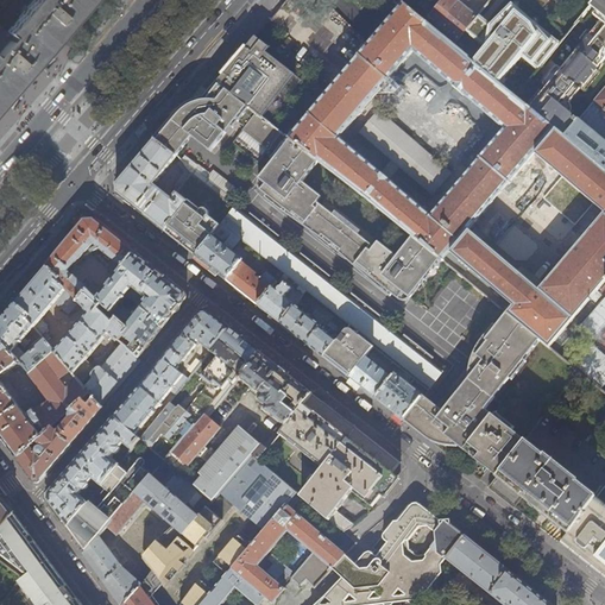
[(0,94),(16,76),(81,0),(0,0),(0,94)]
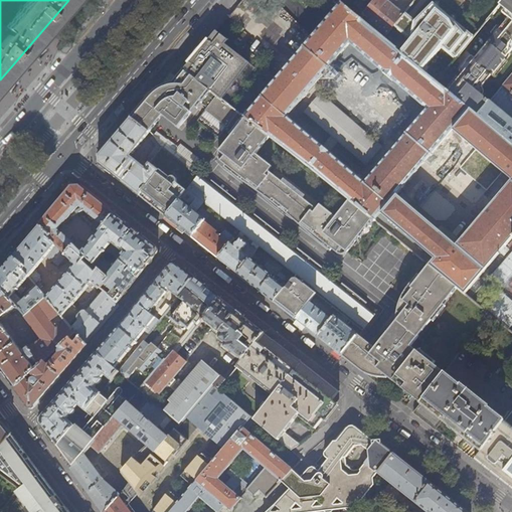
[(300,44),(260,92),(259,92),(257,94),(258,94),(244,110),(244,109),(242,111),(243,111),(241,114),(289,151),(351,200),(371,217),(377,210),(432,256),(427,263),(454,285),(463,292),(509,235),(511,237),(511,142),(476,113),(434,78),(404,55),(400,59),(396,55),(400,51),(393,46),(394,45),(381,34),(357,14),(339,0),(337,0),(336,0),(335,1),(336,2),(301,42),(301,41),(299,43),(300,44)]
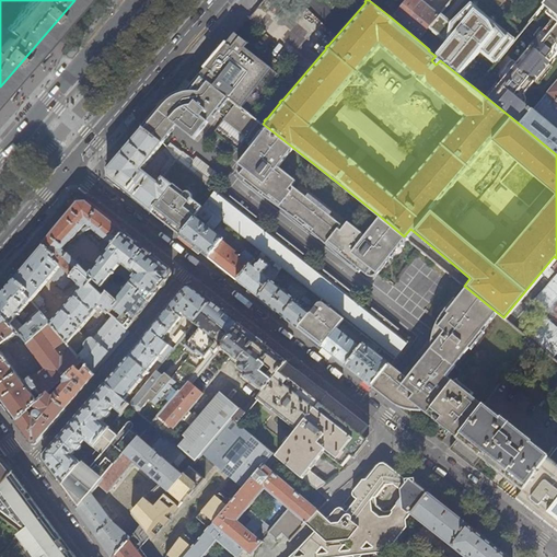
[(401,0),(389,15),(415,37),(425,26),(436,12),(432,10),(434,8),(429,3),(428,6),(420,0),(401,0)]
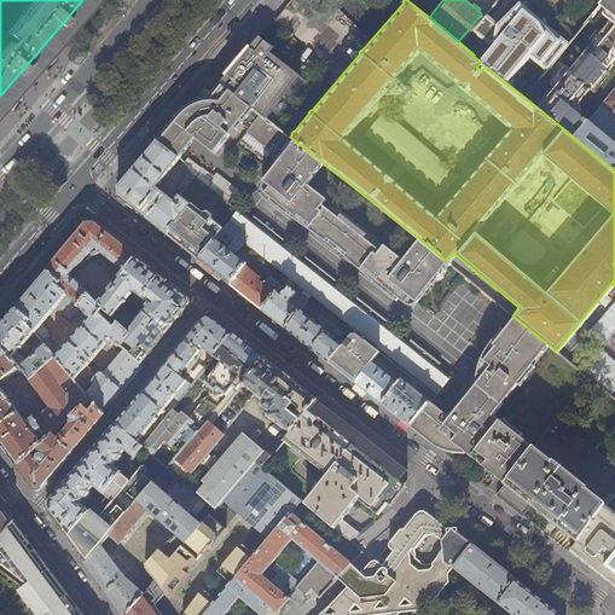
[(582,0),(544,47),(497,10),(487,22),(544,68),(599,0),(582,0)]
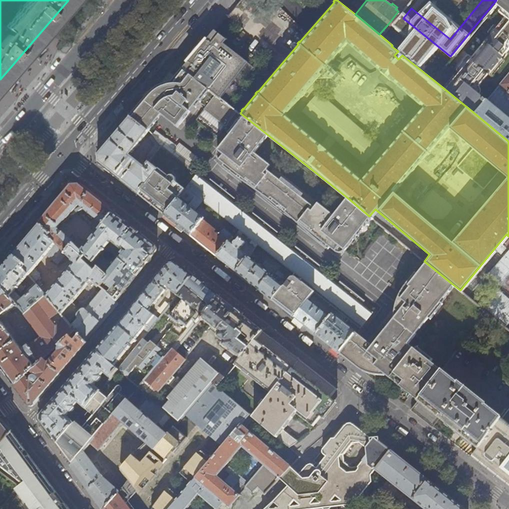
[(452,78),(440,68),(431,78),(473,112),(484,98),(473,89),(508,44),(508,5),(460,65),(462,66),(452,78)]
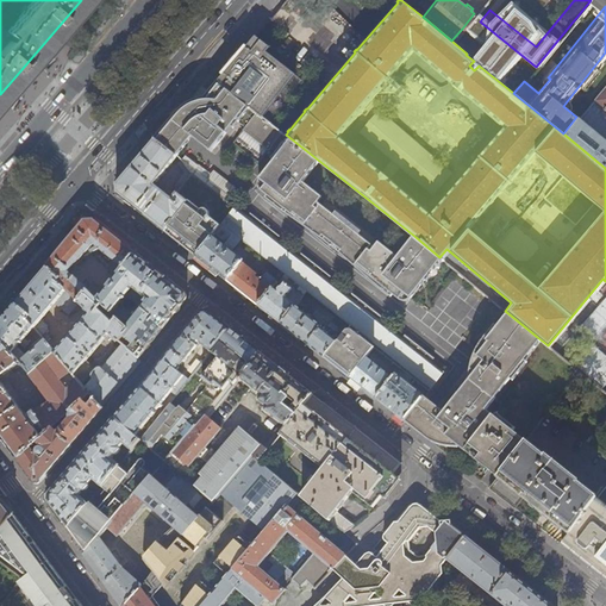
[(524,81),(462,29),(451,41),(467,54),(466,55),(474,61),(479,66),(513,93),(524,81)]
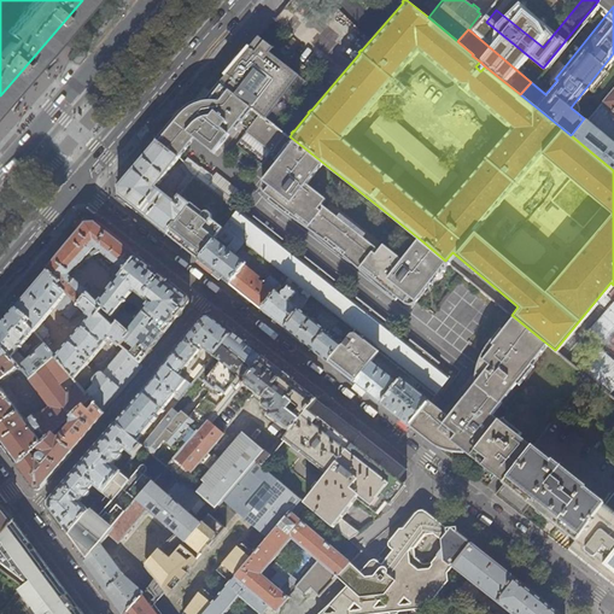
[(313,85),(269,51),(270,48),(264,42),(265,42),(256,34),(244,48),(235,58),(216,81),(278,128),(313,85)]
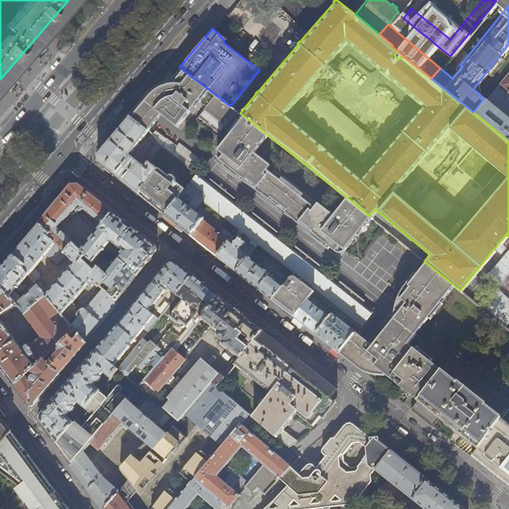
[(261,67),(220,35),(219,35),(224,40),(223,42),(259,70),(261,67)]
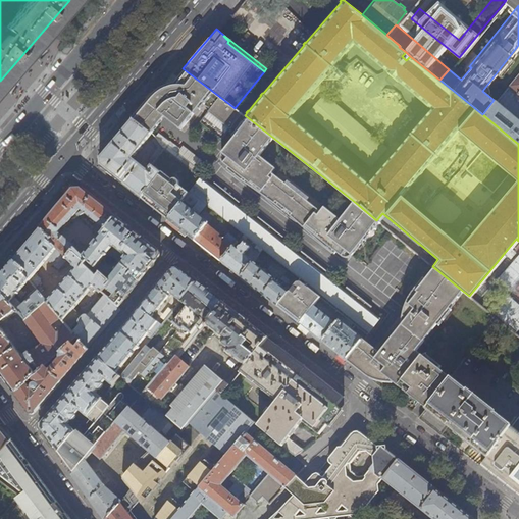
[(356,203),(293,153),(245,115),(242,113),(241,114),(235,108),(183,68),(171,82),(169,83),(164,83),(160,85),(158,86),(152,90),(144,99),(156,110),(162,114),(178,127),(199,101),(206,106),(204,108),(226,125),(228,123),(236,130),(219,150),(218,152),(218,153),(218,156),(218,157),(220,160),(345,259),(376,220),(356,203)]
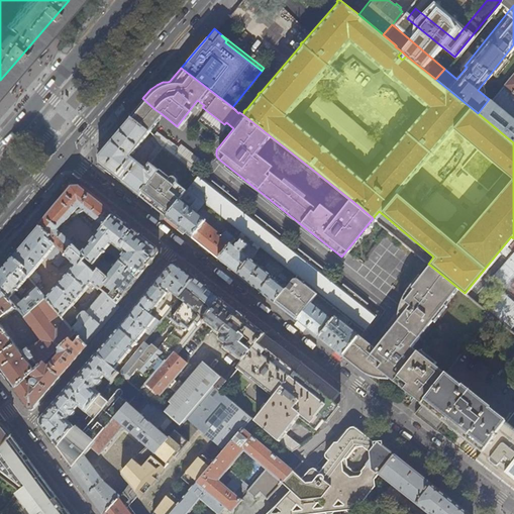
[(265,68),(262,71),(253,82),(259,86),(270,73),(265,68)]
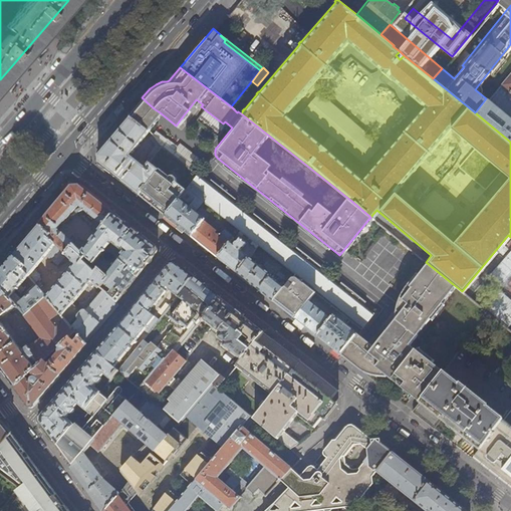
[(510,118),(509,116),(510,113),(510,67),(486,98),(475,112),(510,142),(510,118)]
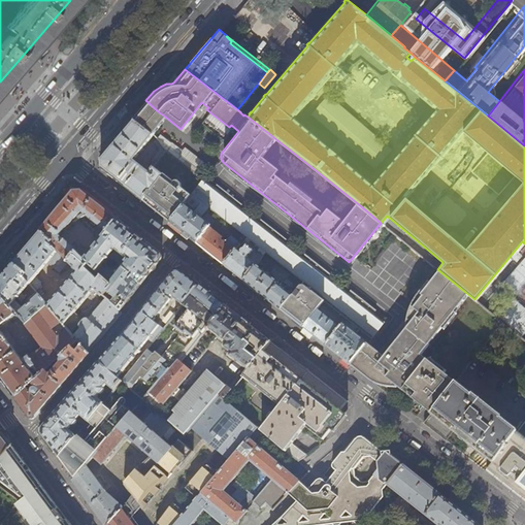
[(164,116),(158,111),(145,100),(142,104),(131,118),(151,133),(162,119),(164,116)]
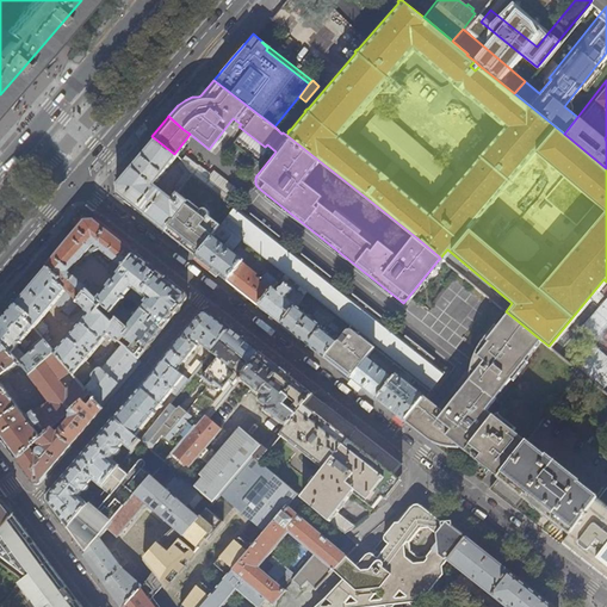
[(152,183),(174,154),(152,136),(113,181),(113,190),(136,208),(162,229),(180,205),(186,198),(175,190),(169,197),(152,183)]
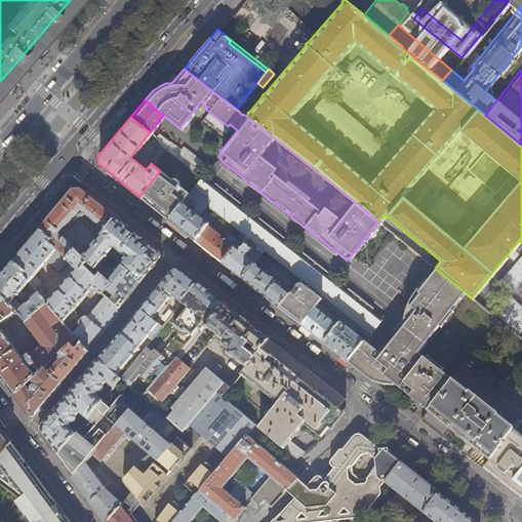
[(163,148),(157,141),(154,135),(150,132),(130,157),(146,169),(151,163),(163,148)]
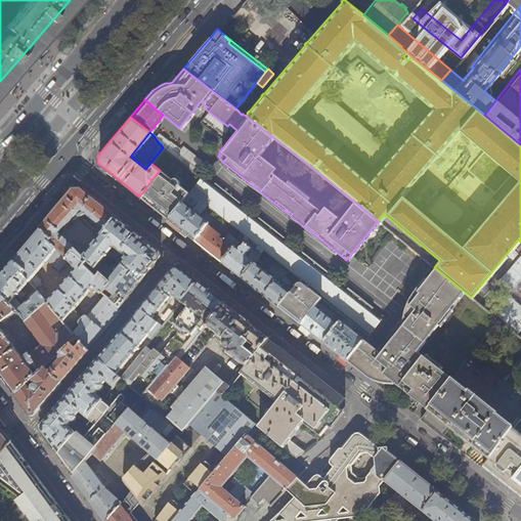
[(186,192),(191,186),(206,199),(208,200),(206,203),(221,215),(228,221),(242,231),(261,247),(298,276),(287,291),(275,304),(287,313),(299,322),(312,305),(320,295),(366,332),(377,318),(368,312),(360,306),(363,303),(349,293),(347,295),(340,289),(332,283),(323,276),(326,273),(311,262),(309,265),(301,259),(284,245),(275,239),(277,235),(263,224),(261,226),(254,220),(237,207),(229,201),(231,199),(217,186),(215,189),(207,183),(167,150),(163,147),(150,163),(160,170),(155,176),(139,197),(153,207),(166,217),(182,198),(186,192)]
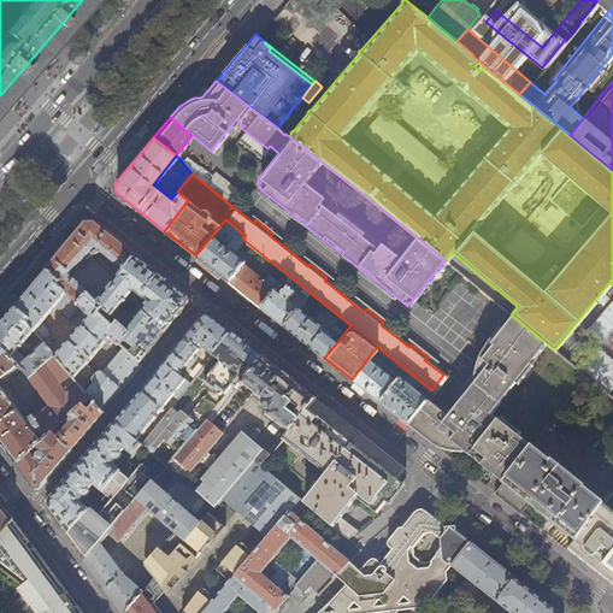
[(255,219),(246,212),(243,216),(253,223),(255,219)]
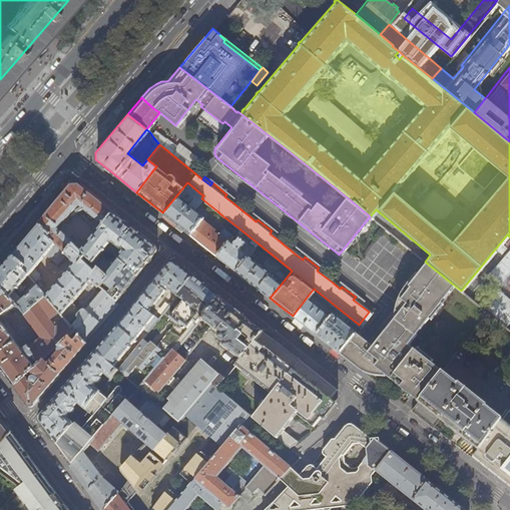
[(116,214),(110,210),(76,182),(68,183),(54,200),(35,221),(47,231),(45,234),(52,241),(63,250),(71,242),(84,255),(91,262),(106,240),(105,239),(107,236),(123,248),(103,273),(105,275),(100,280),(109,287),(105,292),(114,299),(154,249),(153,244),(138,232),(116,214)]
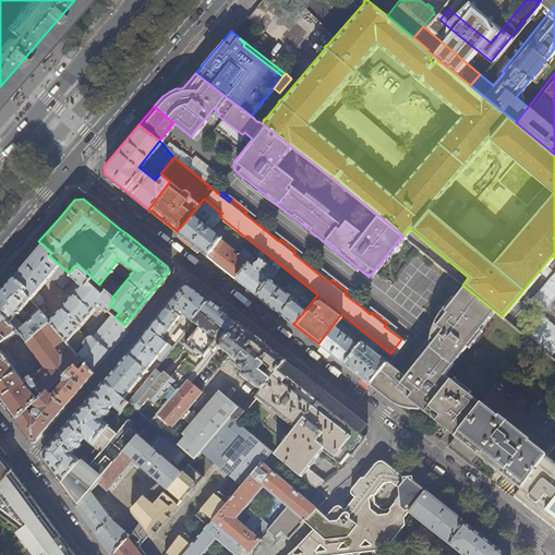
[(234,277),(252,255),(241,246),(234,255),(230,251),(231,249),(218,238),(224,231),(224,228),(216,222),(210,228),(208,226),(219,212),(204,198),(198,205),(194,210),(177,231),(208,256),(234,277)]
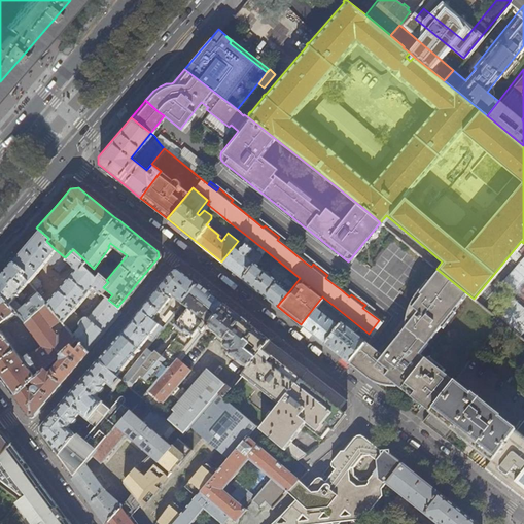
[(241,206),(233,200),(231,202),(239,208),(241,206)]
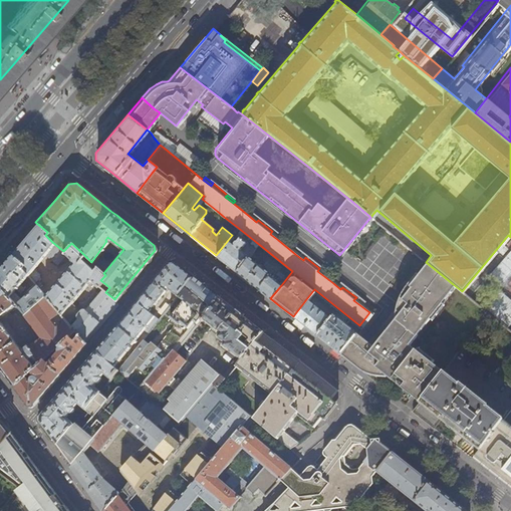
[(258,220),(251,214),(249,216),(256,222),(258,220)]
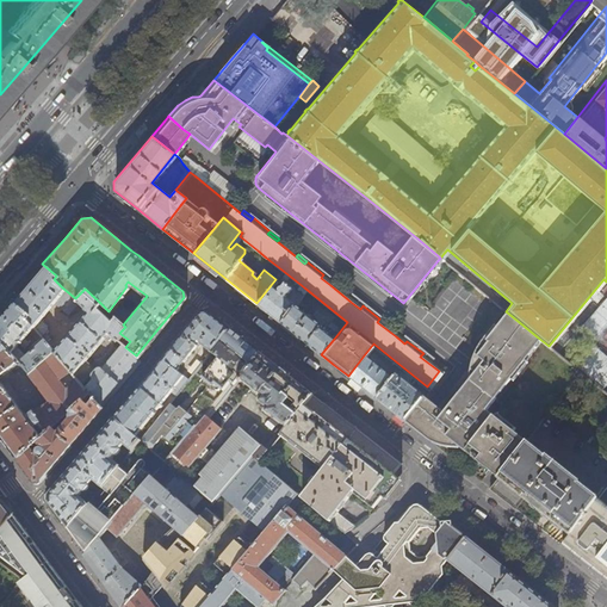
[(282,270),(266,258),(260,266),(264,270),(276,279),(282,270)]
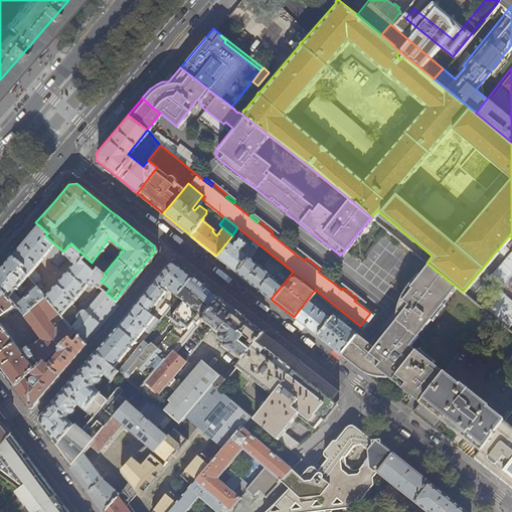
[(91,327),(115,300),(106,293),(101,288),(82,308),(81,308),(79,308),(78,309),(70,302),(90,280),(97,286),(101,281),(106,276),(104,274),(96,267),(93,270),(81,260),(84,256),(71,243),(63,251),(52,242),(45,235),(47,232),(35,222),(26,233),(9,253),(22,264),(20,268),(25,274),(32,282),(35,286),(38,282),(35,278),(37,276),(36,272),(31,268),(43,252),(54,263),(56,263),(64,252),(69,257),(70,263),(43,295),(61,316),(63,318),(65,320),(72,313),(74,313),(74,314),(74,315),(74,316),(75,317),(68,324),(72,329),(76,333),(81,339),(91,327)]
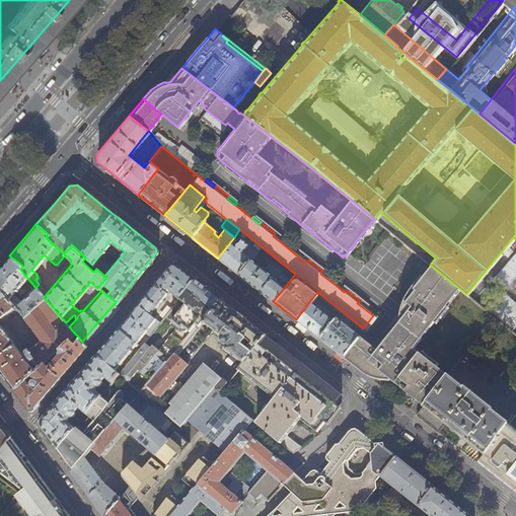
[(283,239),(275,233),(273,236),(281,242),(283,239)]
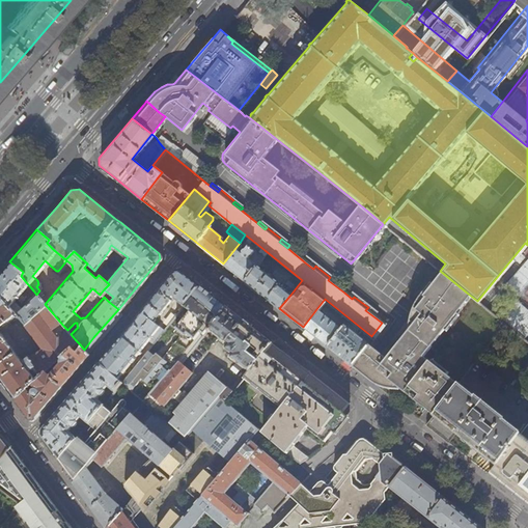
[(243,279),(255,262),(261,254),(264,251),(258,247),(253,253),(250,250),(251,249),(245,244),(244,246),(240,243),(223,264),(233,272),(243,279)]
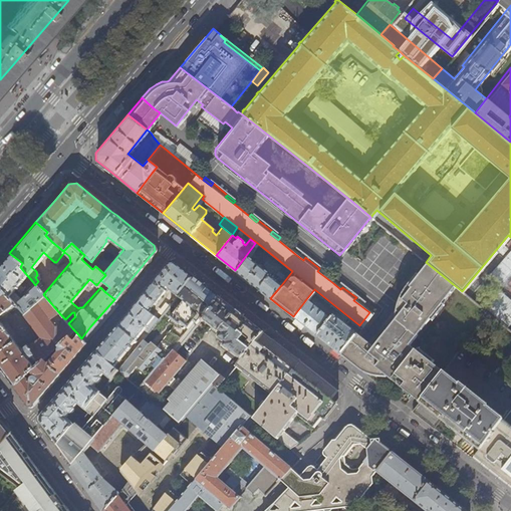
[(281,285),(292,271),(256,242),(255,243),(253,246),(278,264),(270,275),(281,285)]
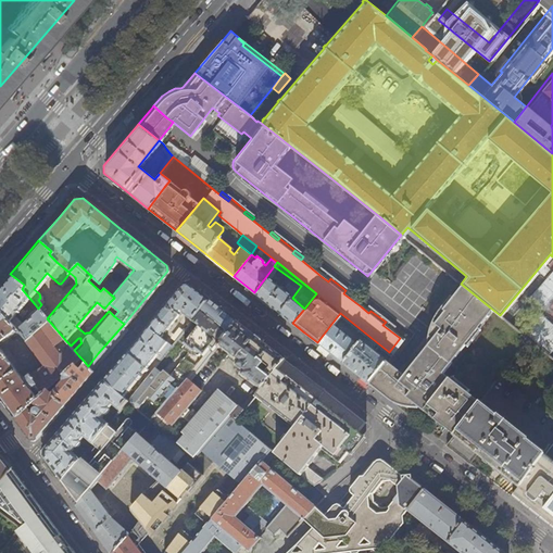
[(330,278),(322,272),(319,275),(328,281),(330,278)]
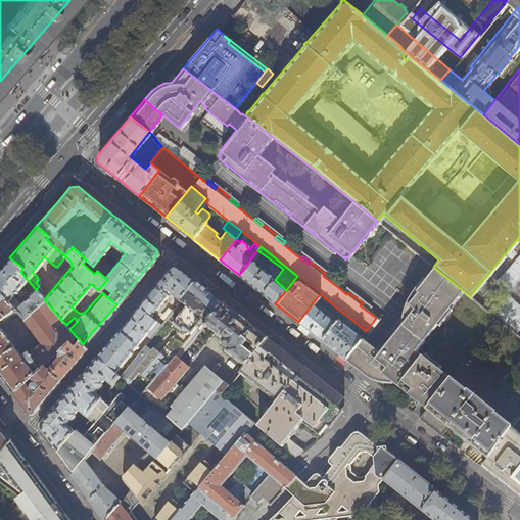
[(22,318),(44,298),(36,290),(33,286),(26,293),(28,296),(20,303),(12,294),(14,292),(18,295),(21,290),(17,287),(26,278),(20,272),(22,268),(9,257),(4,264),(0,269),(0,292),(14,309),(22,318)]
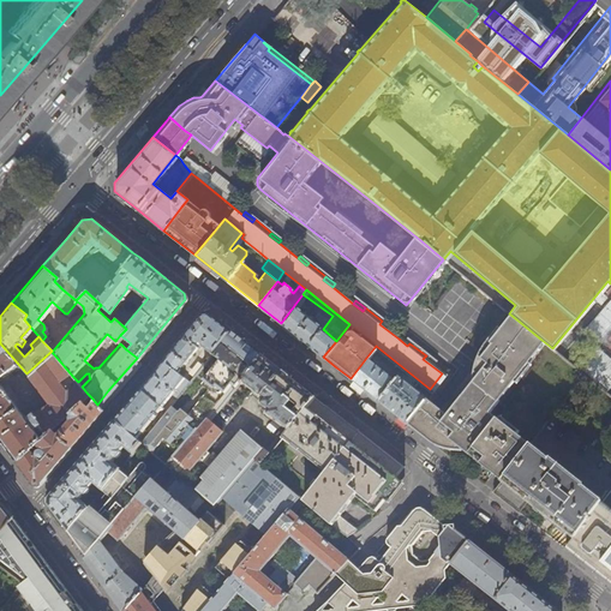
[(322,327),(295,304),(281,323),(301,340),(323,357),(336,341),(323,329),(321,328),(322,327)]
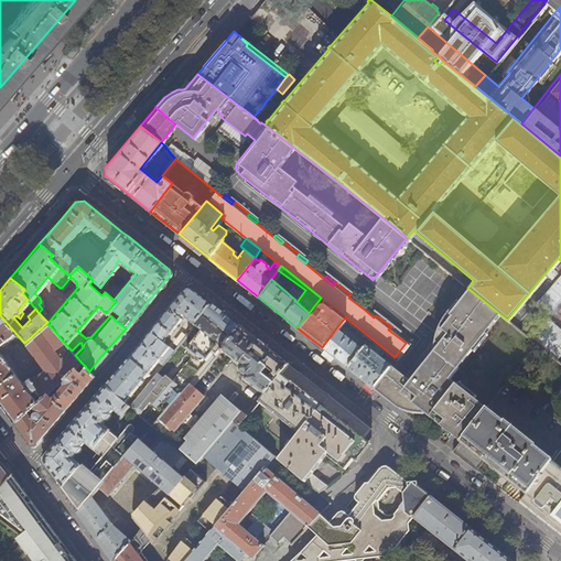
[(171,348),(161,340),(181,314),(189,320),(186,322),(186,323),(180,331),(179,330),(173,336),(177,341),(185,331),(209,301),(200,292),(190,284),(183,286),(141,337),(141,340),(129,355),(146,370),(154,359),(159,363),(171,348)]
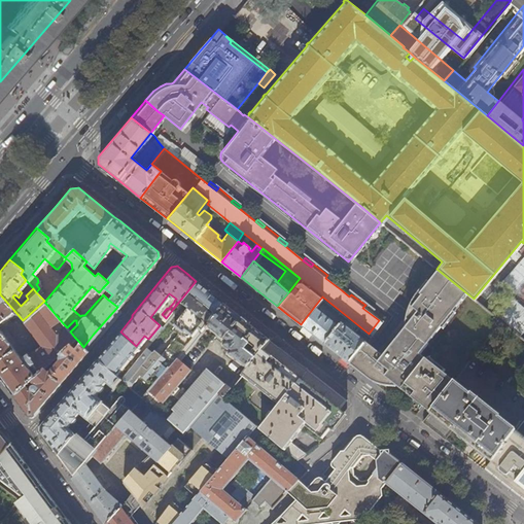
[(432,332),(464,291),(437,269),(435,268),(403,308),(432,332)]
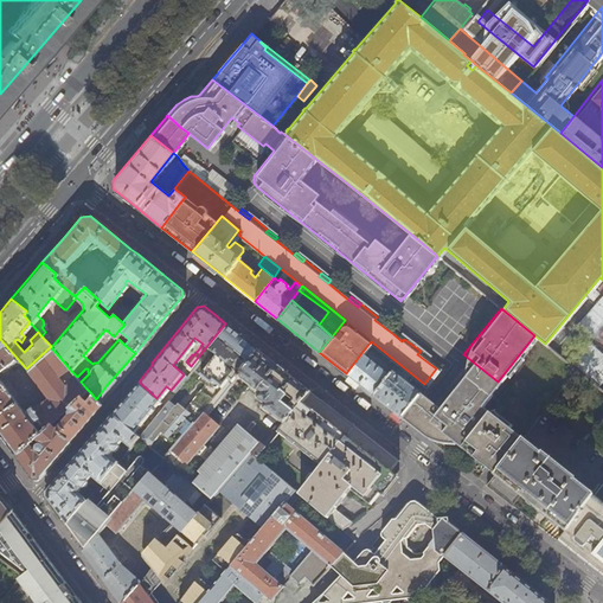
[(386,324),(377,316),(374,320),(384,327),(386,324)]
